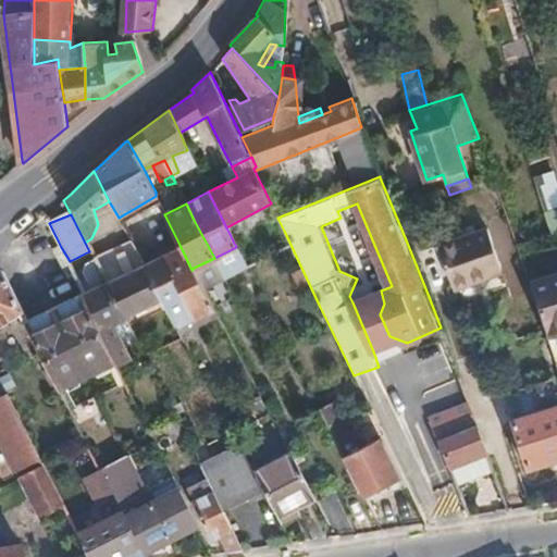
[(434,243),(453,288),(485,276),(484,272),(499,268),(484,225),(434,243)]
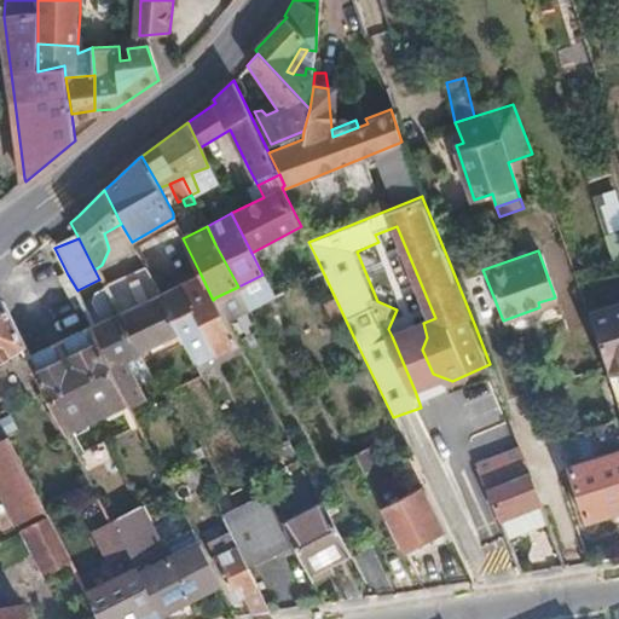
[(158,294),(149,276),(146,270),(104,288),(115,310),(119,318),(137,353),(179,333),(158,294)]
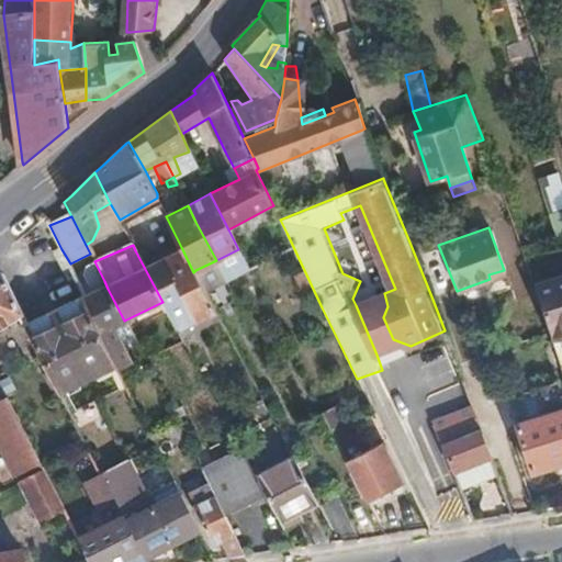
[(217,313),(195,270),(193,272),(181,247),(144,267),(163,302),(172,322),(179,333),(217,313)]
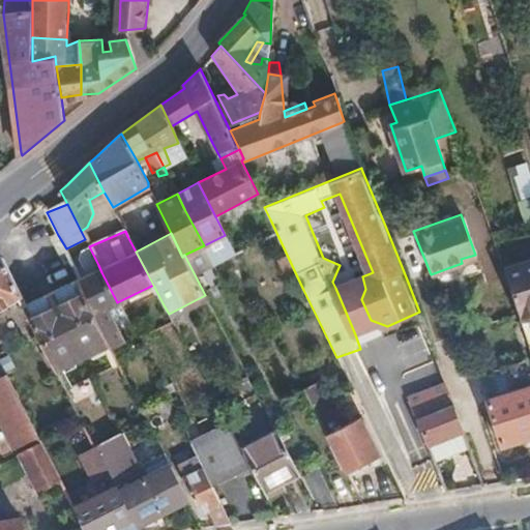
[(66,248),(58,235),(51,238),(65,266),(69,263),(72,261),(66,248)]
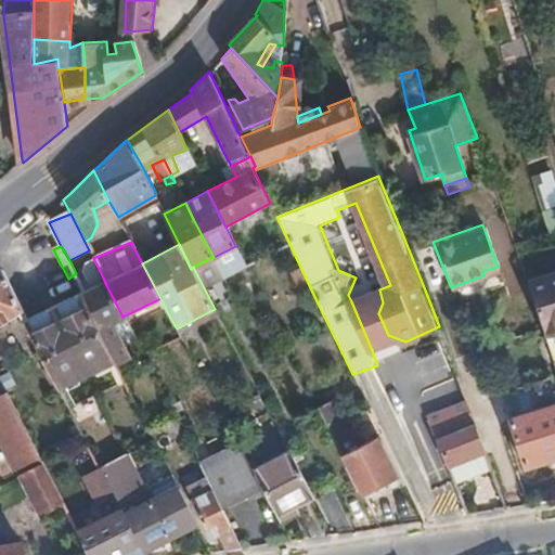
[(106,285),(103,278),(93,258),(81,265),(80,272),(89,293),(106,285)]
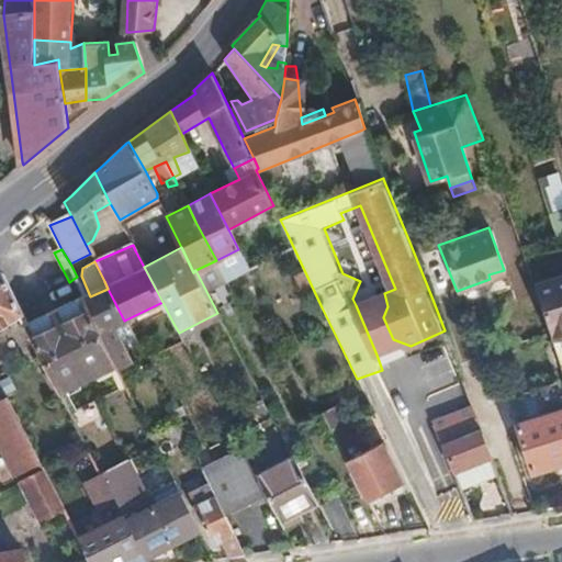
[(0,332),(21,319),(0,277),(0,332)]
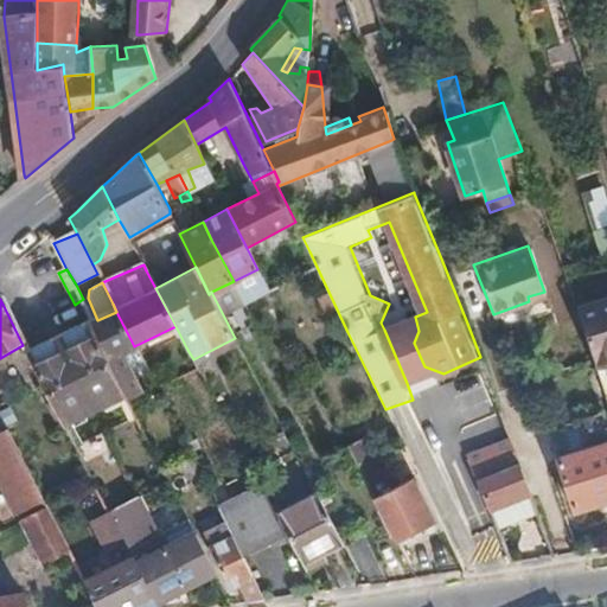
[(606,301),(577,311),(586,334),(593,357),(596,369),(606,365),(606,301)]
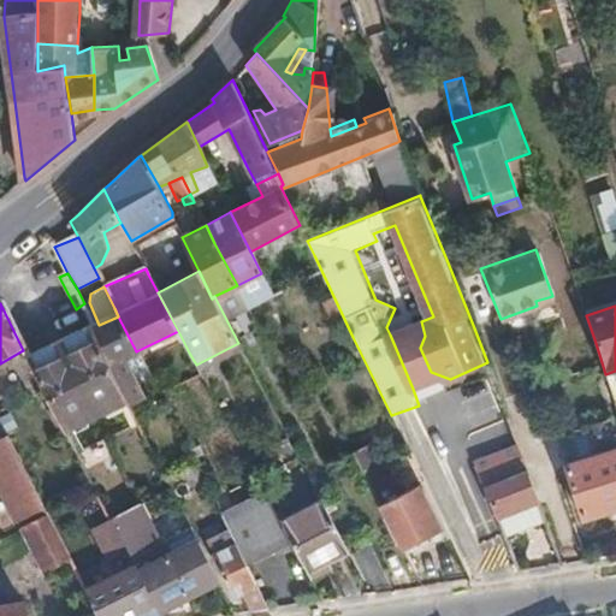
[(136,351),(118,317),(99,325),(90,329),(108,365),(107,367),(125,403),(128,408),(143,400),(123,359),(136,351)]
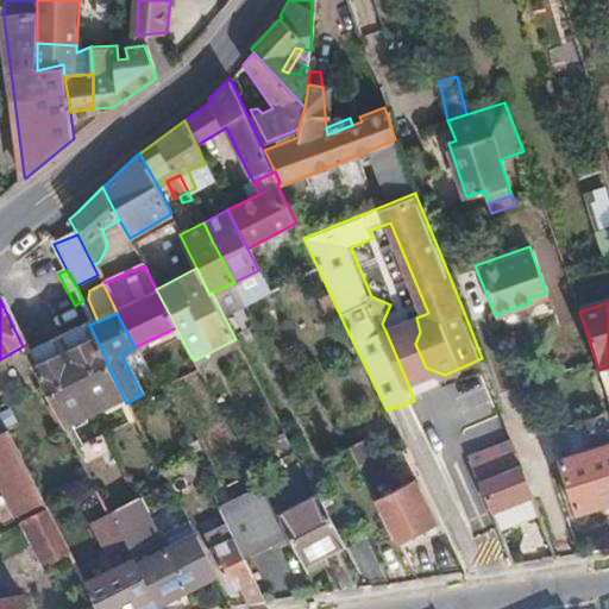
[(439,372),(426,368),(415,344),(420,332),(416,318),(385,331),(408,384),(439,372)]
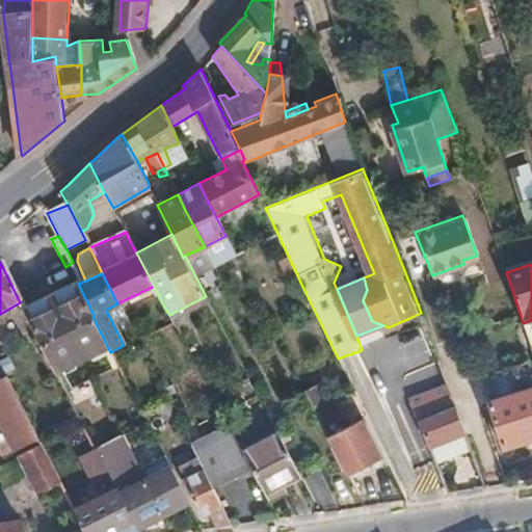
[(108,348),(92,317),(94,315),(78,284),(24,310),(43,346),(56,373),(108,348)]
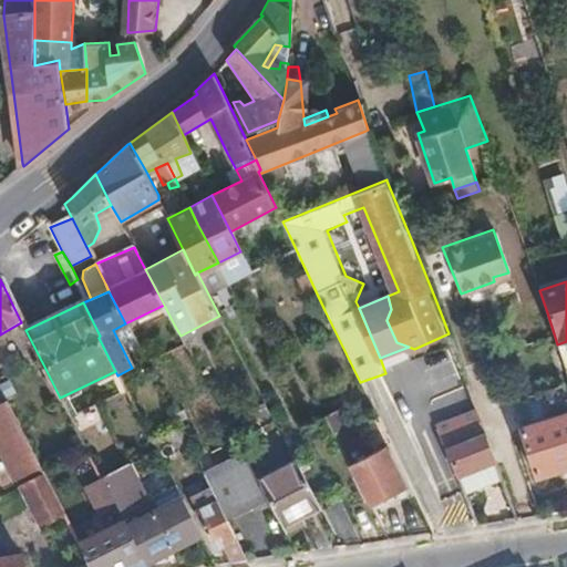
[(557,344),(554,333),(523,342),(521,343),(523,356),(546,349),(549,357),(560,353),(557,344)]
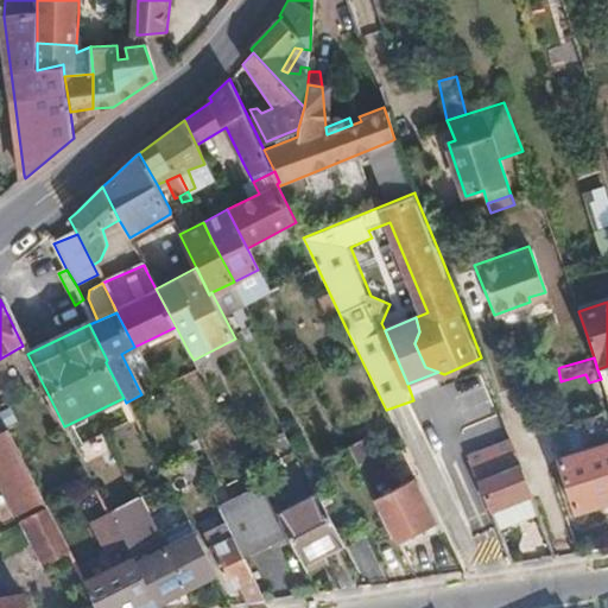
[(191,375),(185,363),(171,369),(177,381),(191,375)]
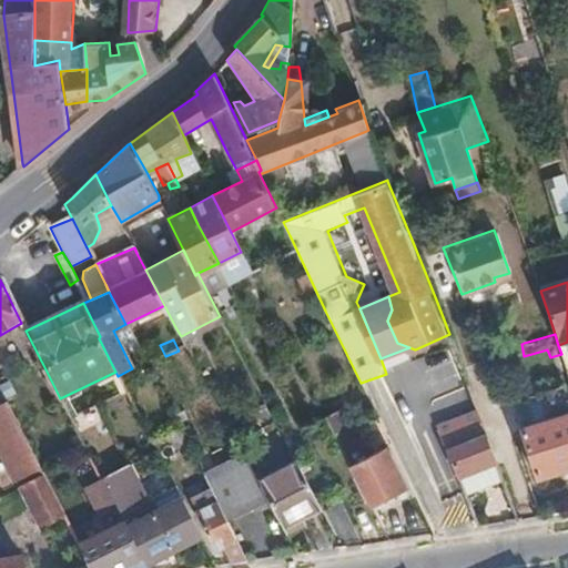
[(165,356),(168,362),(181,357),(179,351),(165,356)]
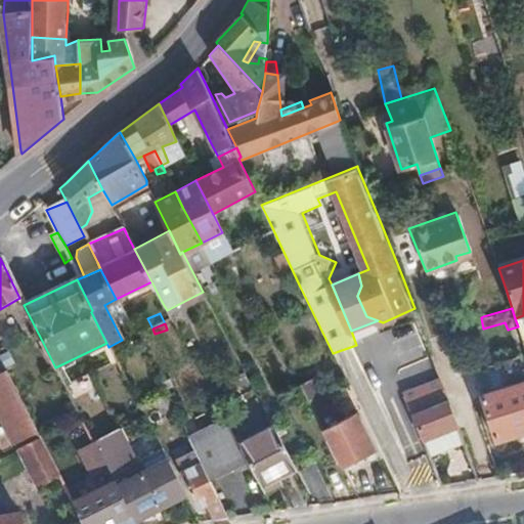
[(523,354),(519,356),(518,350),(478,363),(488,396),(481,398),(495,443),(523,434),(523,354)]
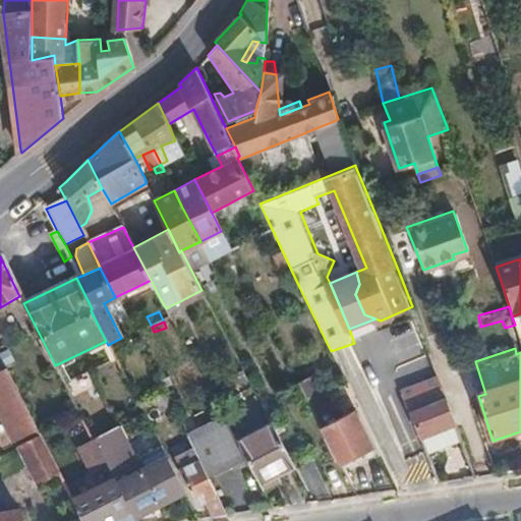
[(58,471),(7,372),(0,374),(0,411),(37,482),(58,471)]
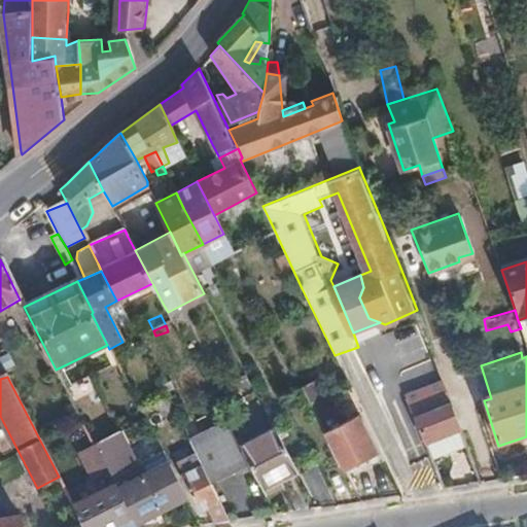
[(377,451),(359,417),(341,424),(316,380),(302,387),(310,403),(344,468),(377,451)]
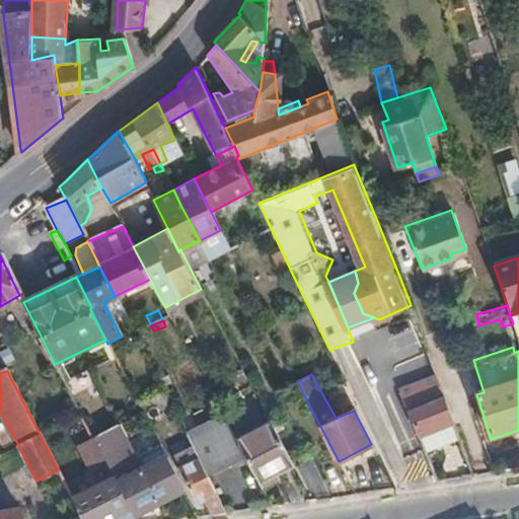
[(444,397),(435,374),(399,387),(409,413),(444,397)]
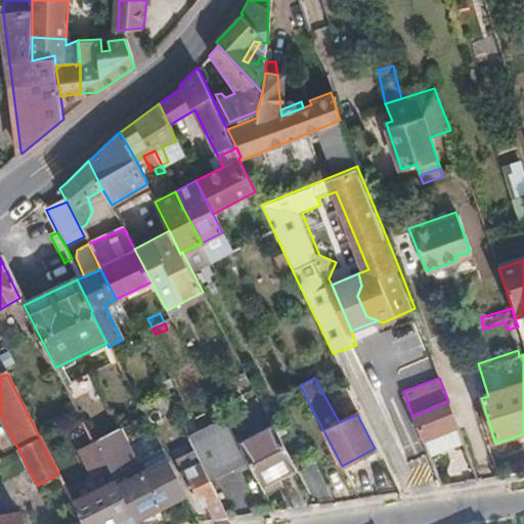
[(241,394),(236,389),(230,391),(234,398),(241,394)]
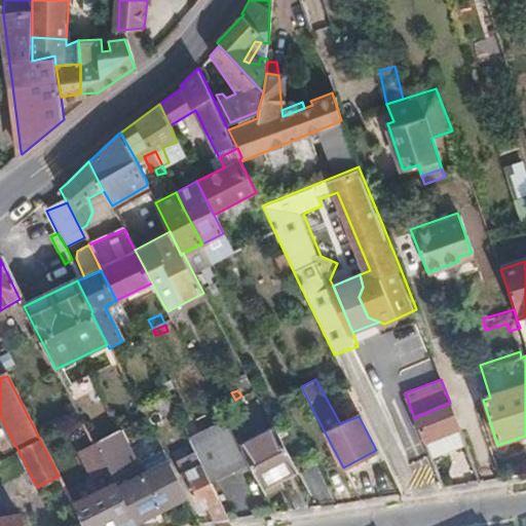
[(460,429),(450,403),(414,418),(424,443),(460,429)]
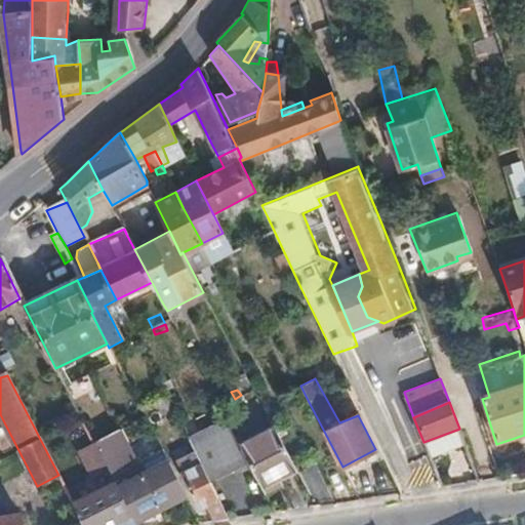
[(239,447),(226,421),(188,441),(200,466),(210,485),(248,465),(239,447)]
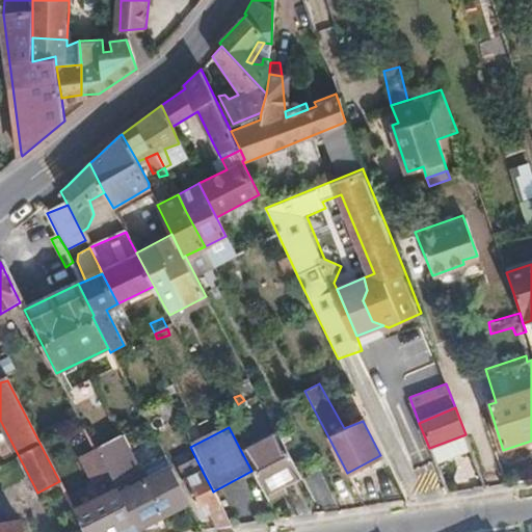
[(121,436),(96,450),(115,490),(136,531),(188,504),(170,471),(144,484),(139,474),(121,436)]
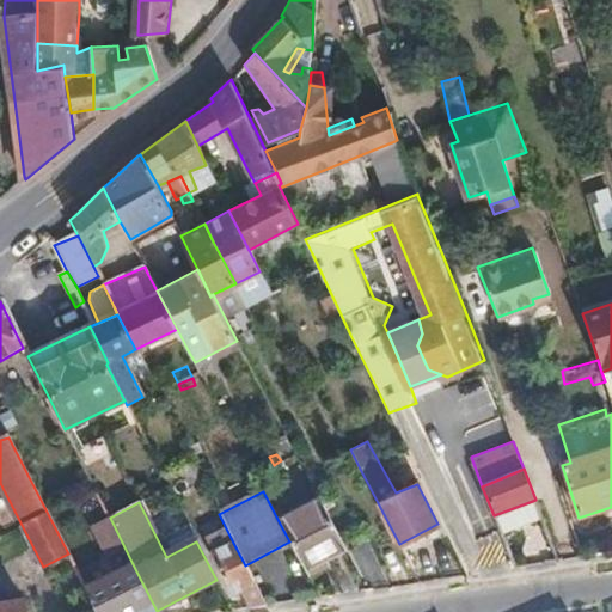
[(334,528),(320,502),(279,521),(289,542),(305,571),(347,550),(334,528)]
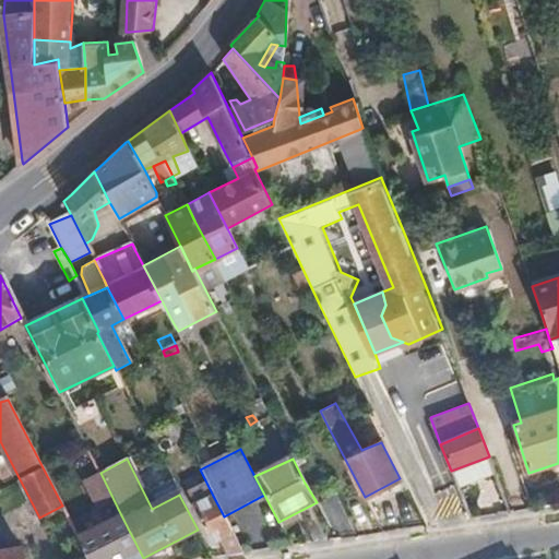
[(224,516),(213,496),(193,507),(212,545),(221,543),(227,556),(242,554),(224,516)]
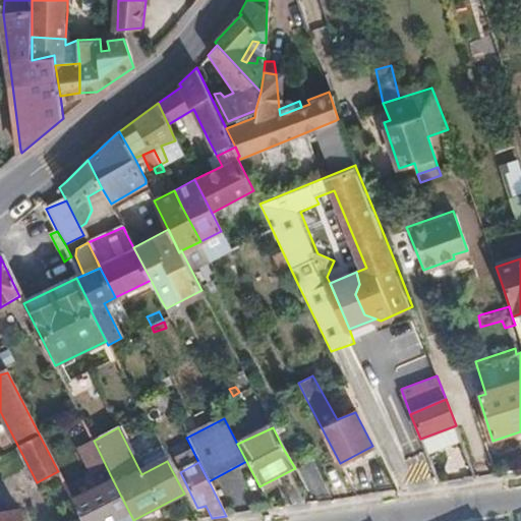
[(71,499),(58,471),(37,482),(50,509),(71,499)]
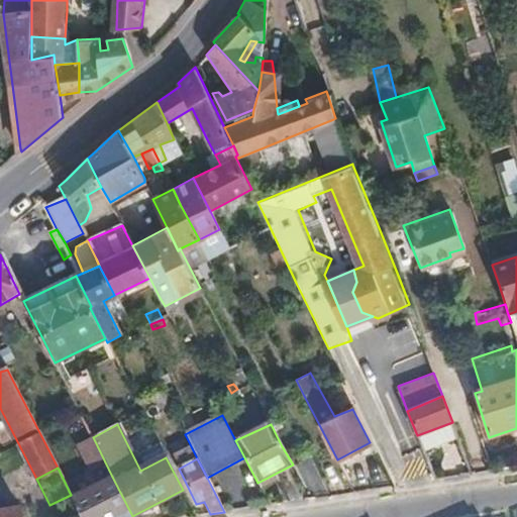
[(132,516),(112,477),(72,496),(82,516),(132,516)]
